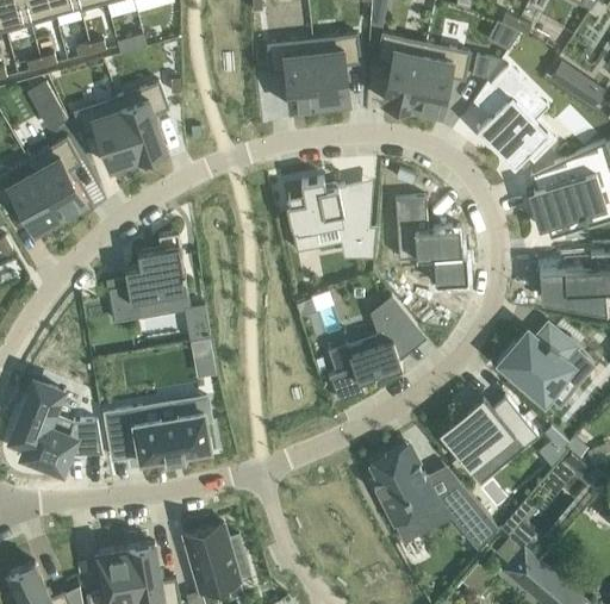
[(23,0),(0,0),(0,11),(5,29),(30,22),(23,0)]
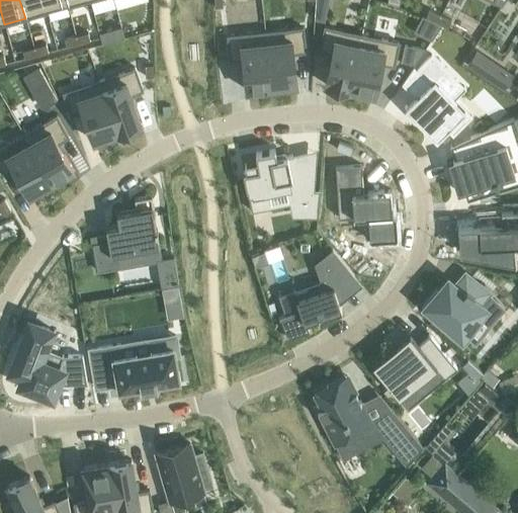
[(42,0),(19,0),(25,18),(47,13),(42,0)]
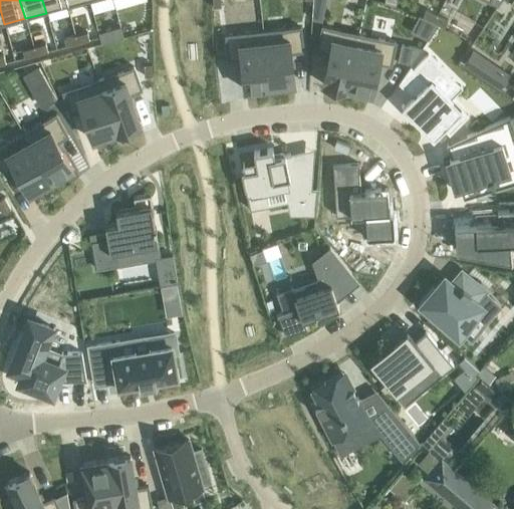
[(64,0),(42,0),(46,13),(67,7),(64,0)]
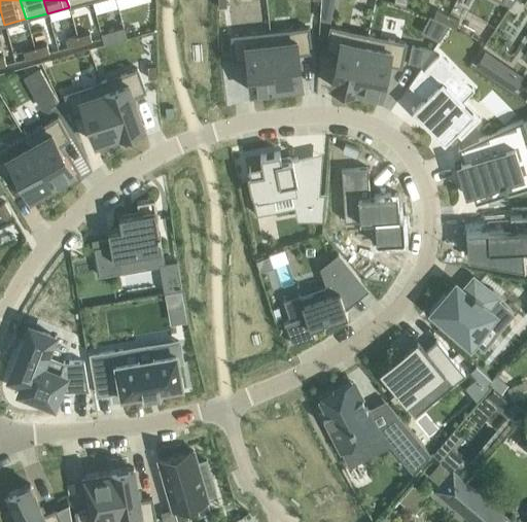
[(406,8),(408,0),(395,0),(394,5),(406,8)]
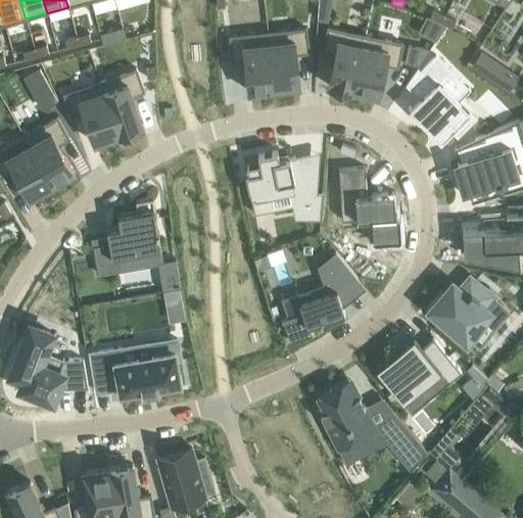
[(318,11),(317,22),(328,26),(330,13),(318,11)]
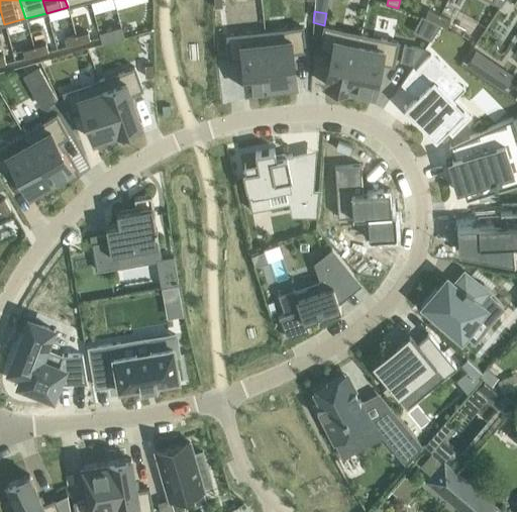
[(429,14),(425,20),(436,26),(439,20),(429,14)]
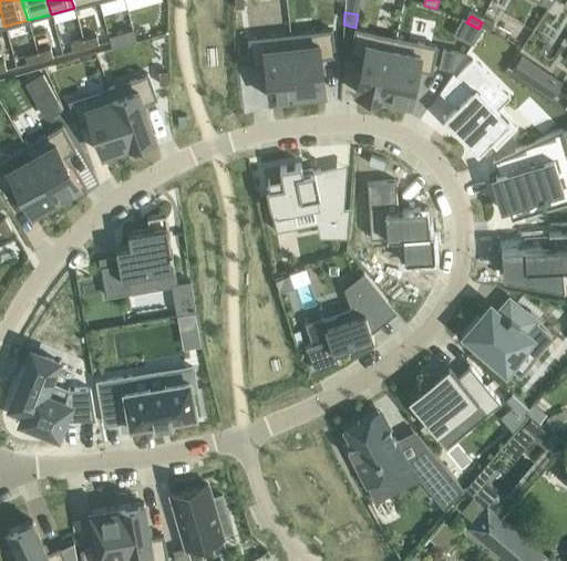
[(482,22),(478,29),(491,34),(494,28),(482,22)]
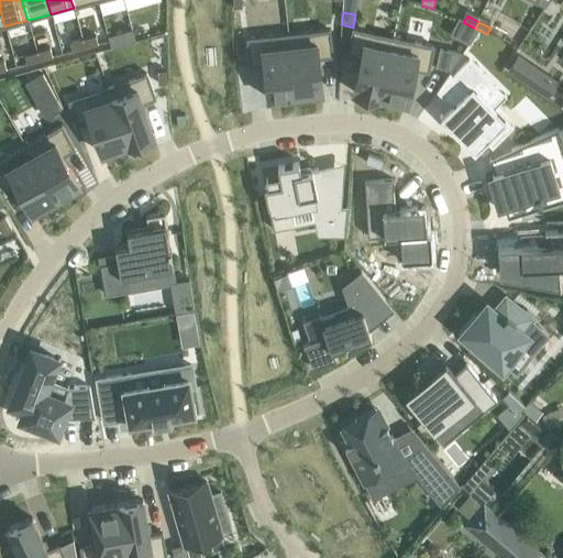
[(353,33),(348,58),(361,62),(354,96),(381,102),(394,42),(353,33)]
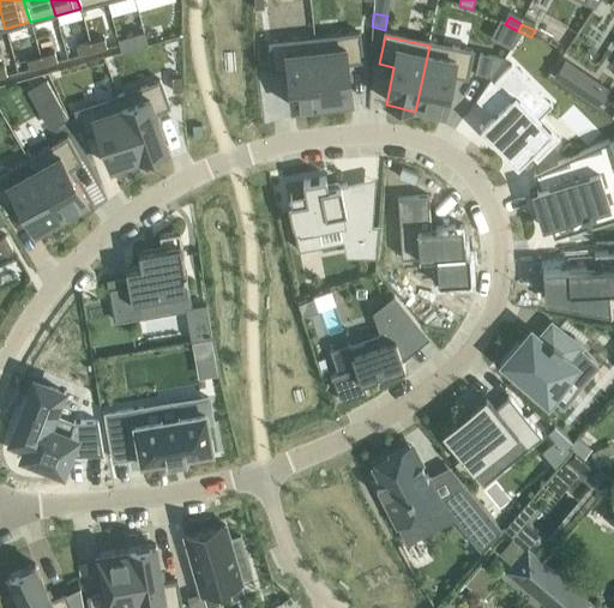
[(360,37),(314,42),(323,109),(353,106),(348,67),(362,65),(360,37)]
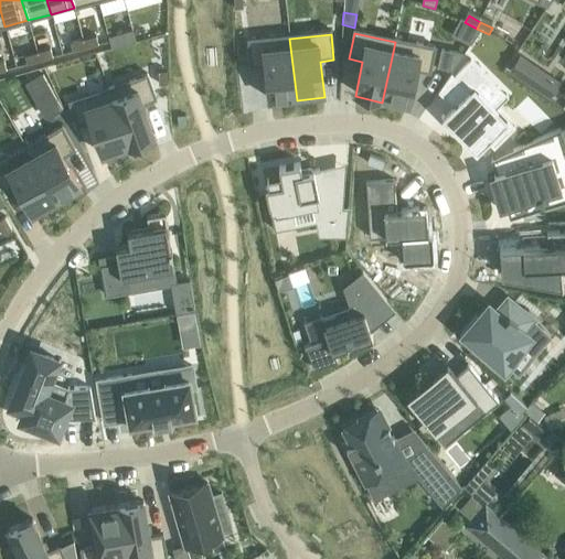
[(134,36),(121,40),(124,49),(136,45),(134,36)]
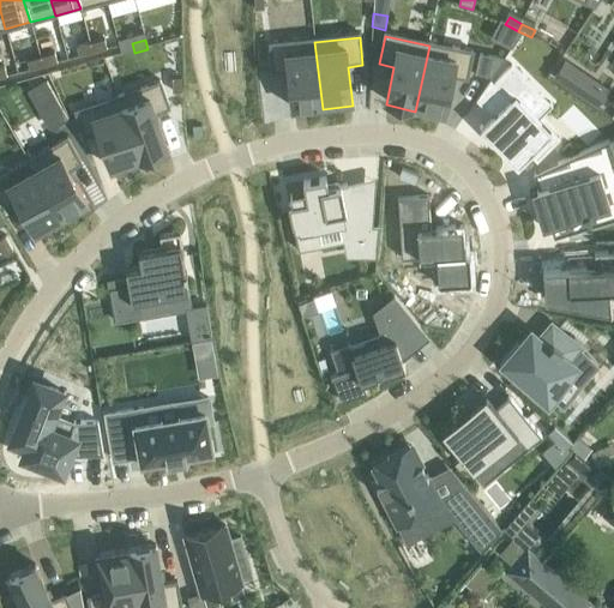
[(314,42),(270,47),(274,76),(288,73),(293,113),(323,109),(314,42)]
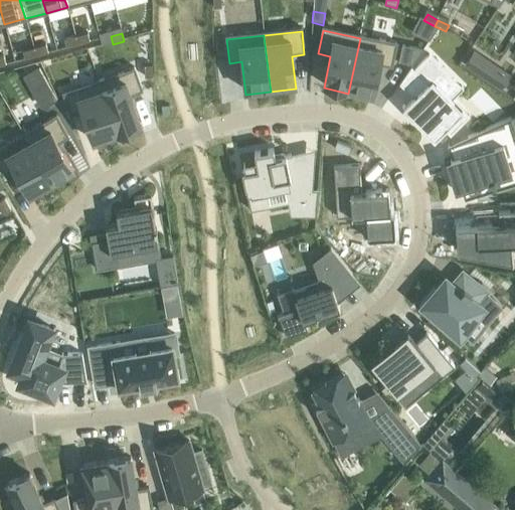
[(88,36),(76,39),(78,47),(90,44),(88,36)]
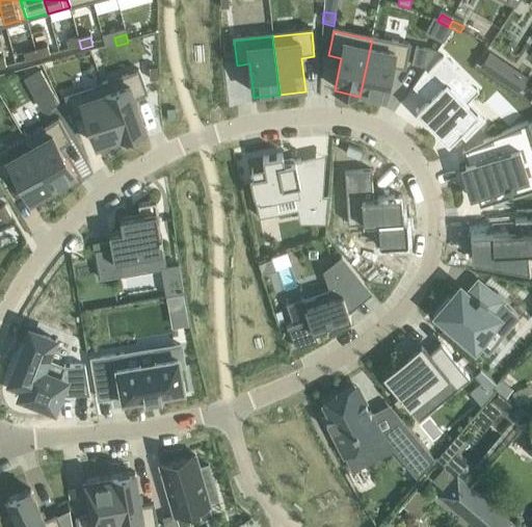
[(372,40),(360,97),(386,102),(392,69),(404,72),(409,48),(372,40)]
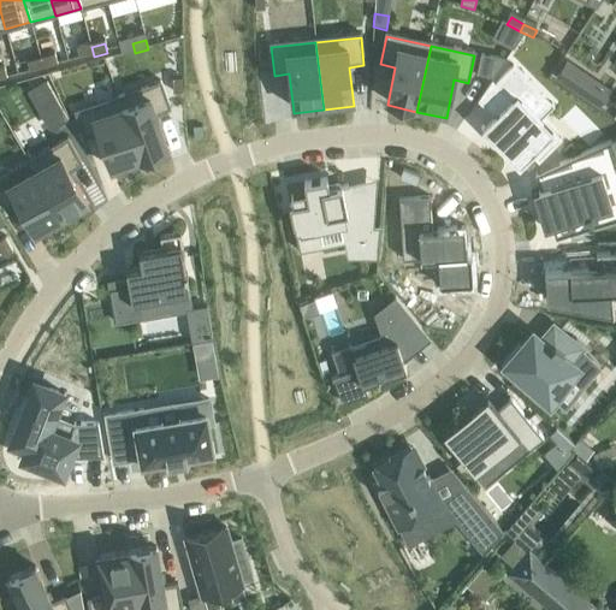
[(92,47),(77,51),(80,60),(94,57),(92,47)]
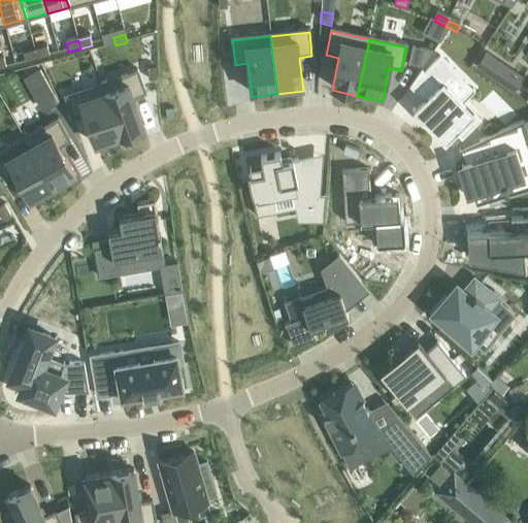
[(47,50),(35,53),(37,60),(50,57),(47,50)]
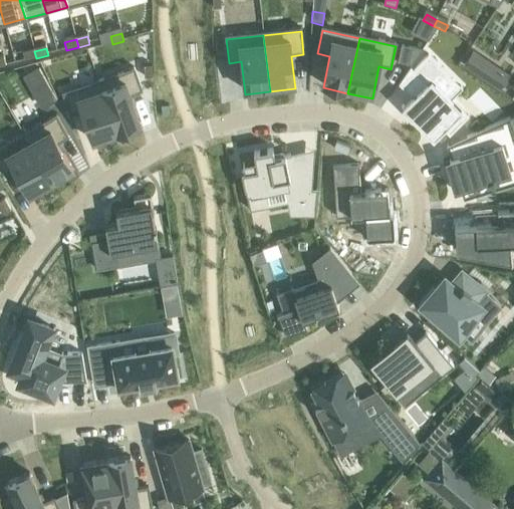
[(402,48),(399,64),(412,67),(422,53),(402,48)]
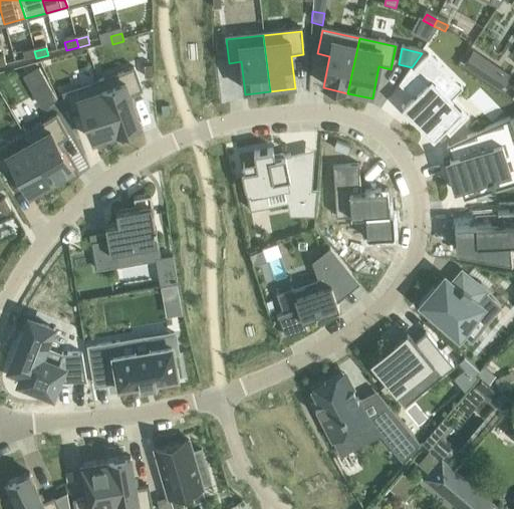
[(34,51),(22,54),(25,62),(36,58),(34,51)]
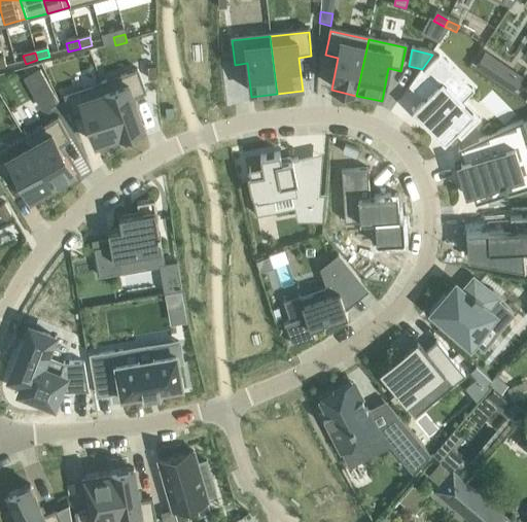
[(485,58),(476,72),(486,79),(513,98),(523,82),(508,73),(496,64),(492,62),(485,58)]
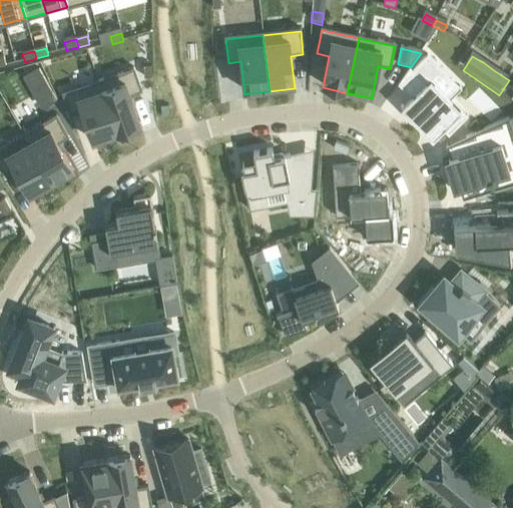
[(428,89),(405,113),(437,143),(464,114),(434,86),(445,75),(429,60),(414,76),(428,89)]
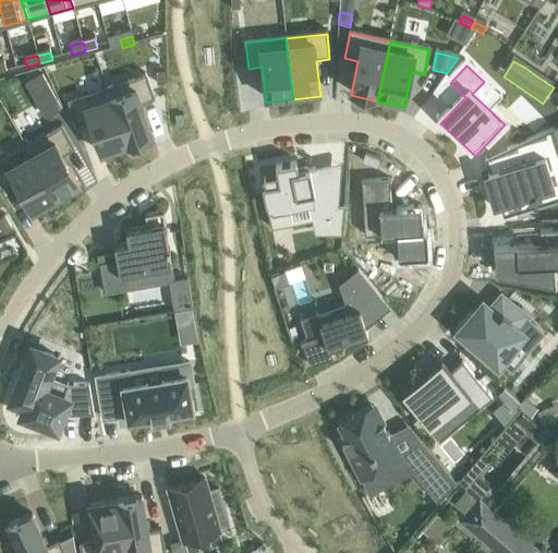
[(165,74),(156,74),(157,87),(166,87),(165,74)]
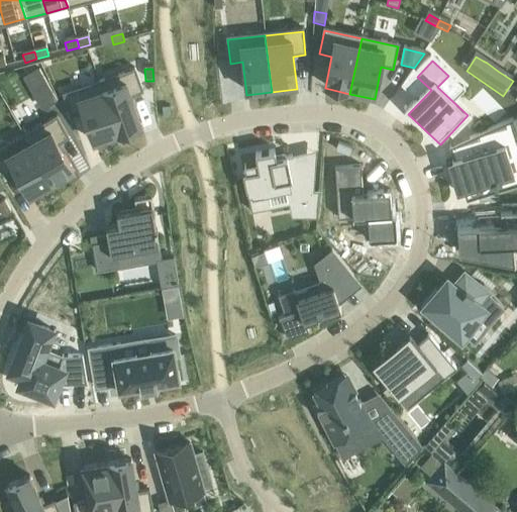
[(24,80),(31,92),(46,84),(39,71),(24,80)]
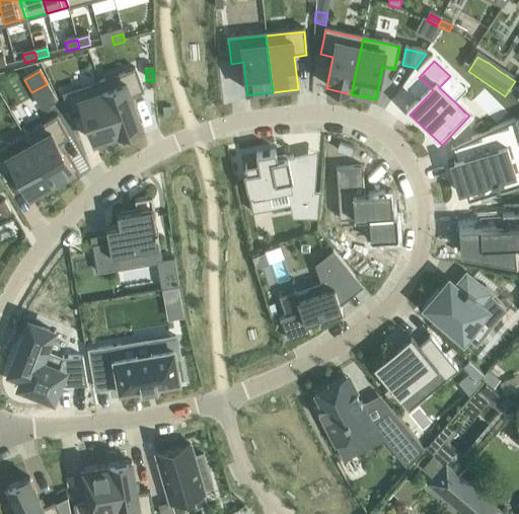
[(136,71),(99,84),(119,138),(142,129),(132,98),(144,94),(136,71)]
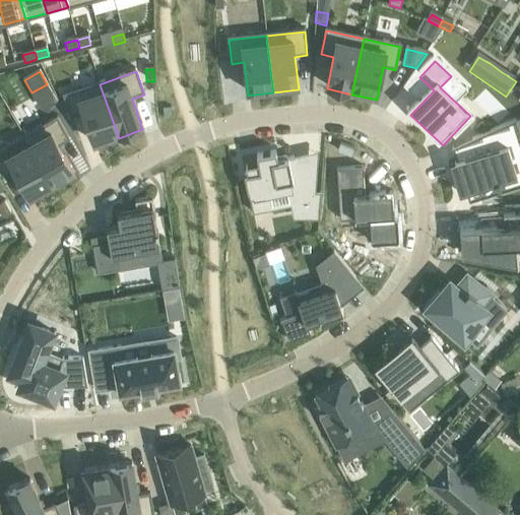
[(100,84),(64,97),(72,120),(83,115),(94,146),(119,138),(100,84)]
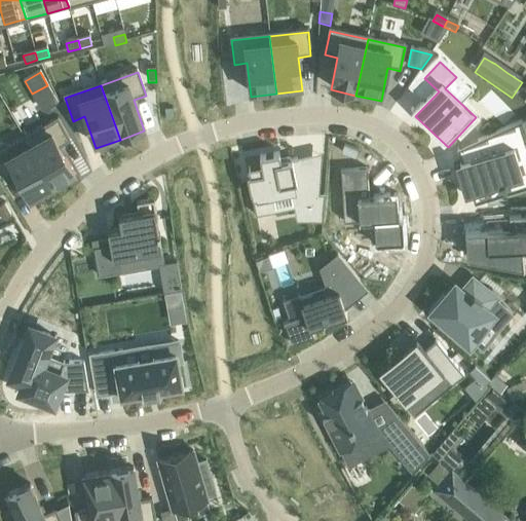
[(58,120),(25,140),(53,190),(75,178),(59,148),(70,142),(58,120)]
